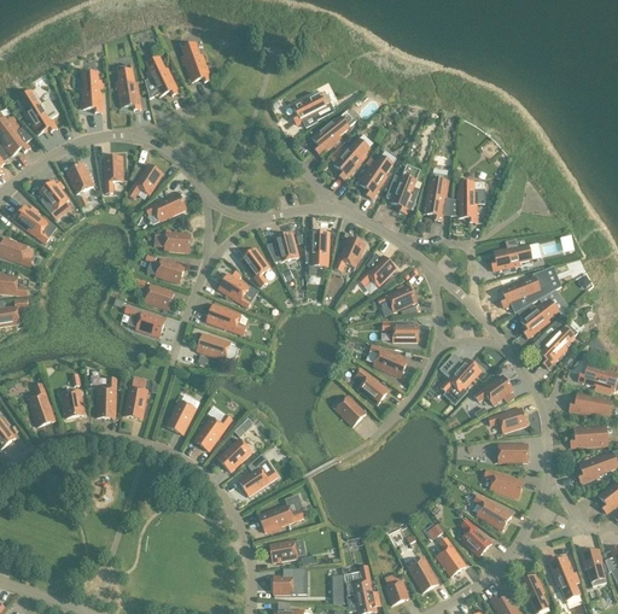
[(203,76),(204,81),(211,79),(202,53),(199,54),(194,41),(181,46),(184,53),(179,56),(182,63),(185,62),(191,81),(203,76)]
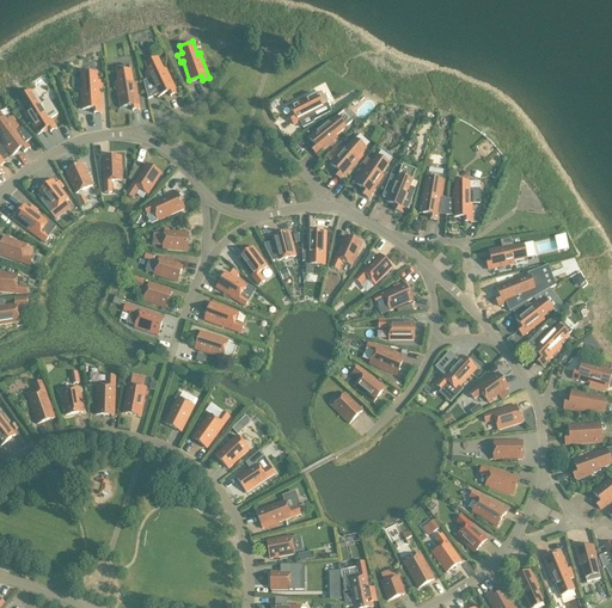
[(158,55),(145,61),(148,68),(144,71),(147,79),(150,78),(158,94),(169,90),(170,93),(177,91),(165,66),(163,67),(158,55)]
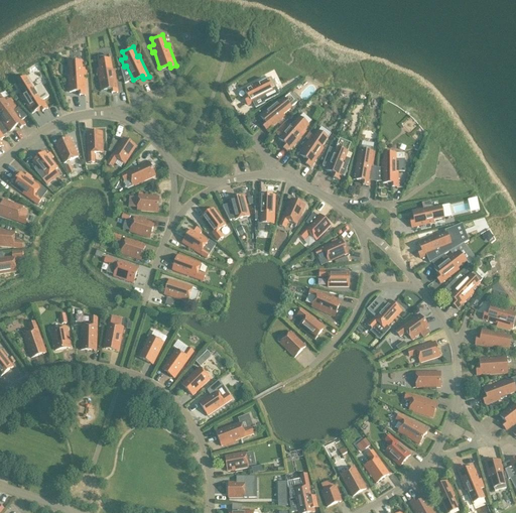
[(98,54),(99,67),(96,67),(97,73),(98,72),(101,89),(111,87),(112,91),(118,90),(114,68),(112,68),(110,56),(109,56),(109,53),(98,54)]
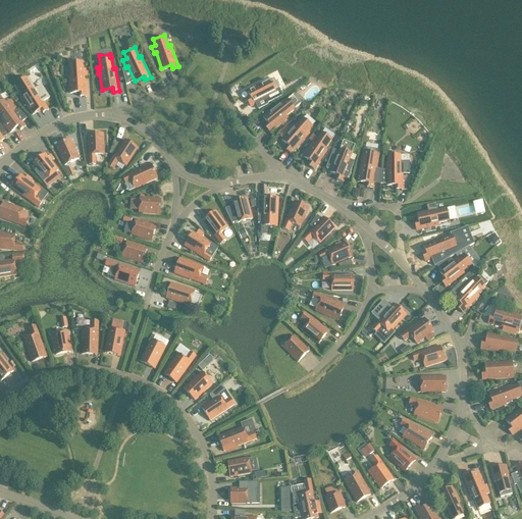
[(88,73),(87,66),(83,66),(82,60),(69,60),(70,73),(68,74),(69,91),(80,90),(80,94),(86,94),(85,73),(88,73)]
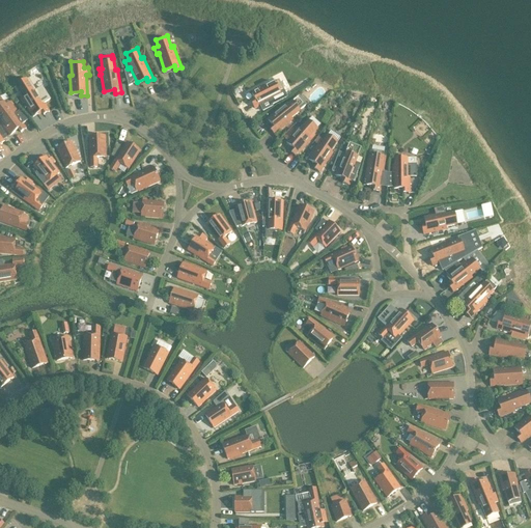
[(28,81),(26,78),(16,84),(22,93),(19,95),(23,101),(24,100),(32,114),(42,109),(44,112),(49,109),(44,101),(50,96),(43,85),(35,90),(29,81),(28,81)]
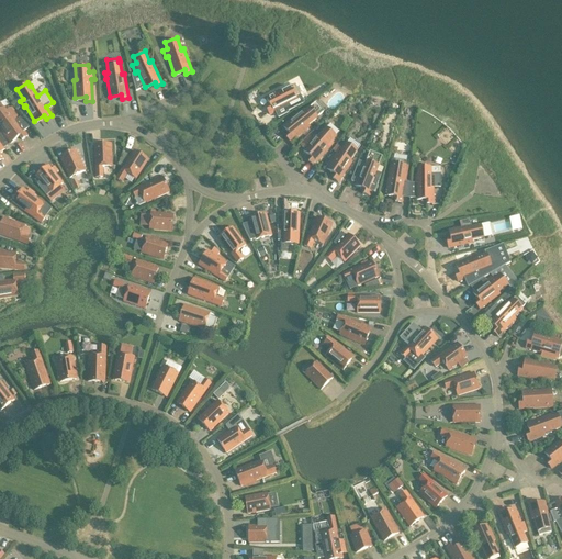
[(296,96),(300,93),(294,82),(279,90),(278,88),(266,94),(270,104),(267,107),(269,112),(285,103),(284,102),(296,96)]
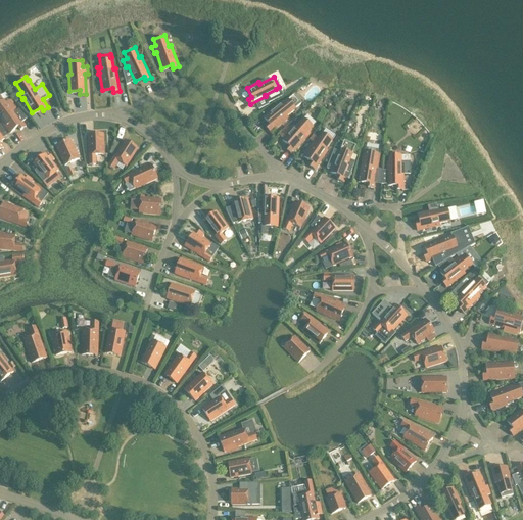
[(0,113),(1,115),(0,116),(10,131),(18,125),(20,128),(26,124),(21,120),(28,114),(19,106),(18,107),(10,97),(5,100),(3,98),(0,100),(0,113)]
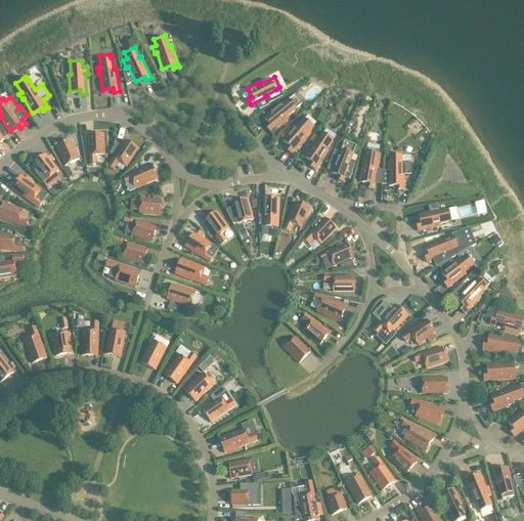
[(288,114),(296,106),(288,97),(277,105),(276,104),(263,115),(270,123),(266,125),(270,130),(289,116),(288,114)]
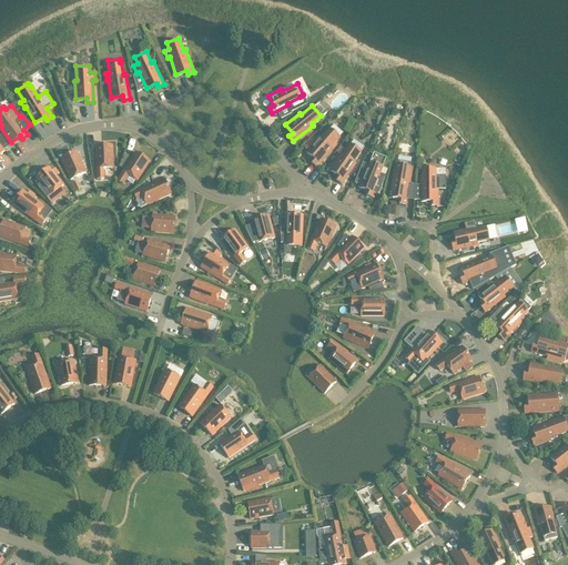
[(331,144),(340,135),(330,127),(320,137),(318,135),(306,150),(314,157),(312,160),(316,164),(333,145),(331,144)]
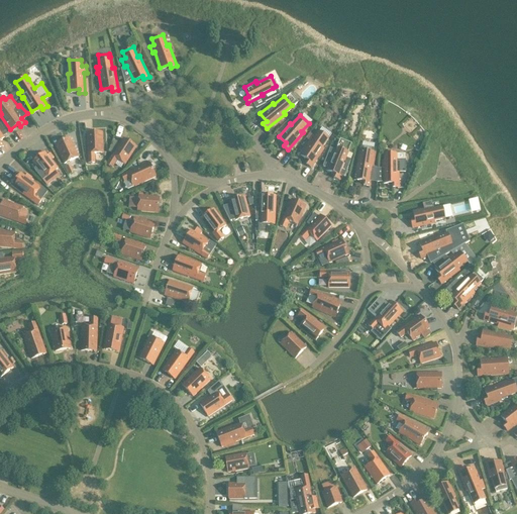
[(276,131),(279,134),(287,126),(283,122),(276,131)]
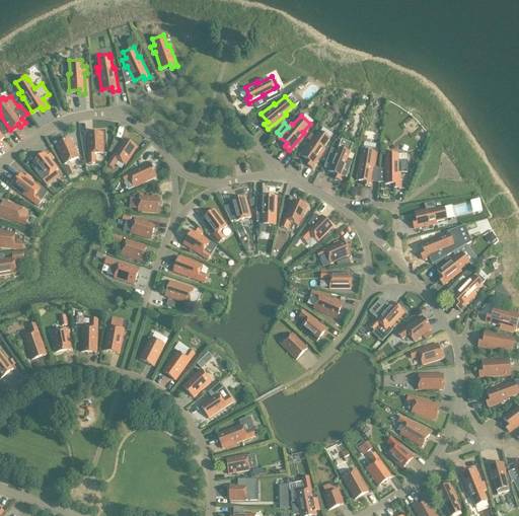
[(102,130),(86,131),(88,161),(95,161),(94,151),(103,151),(102,130)]
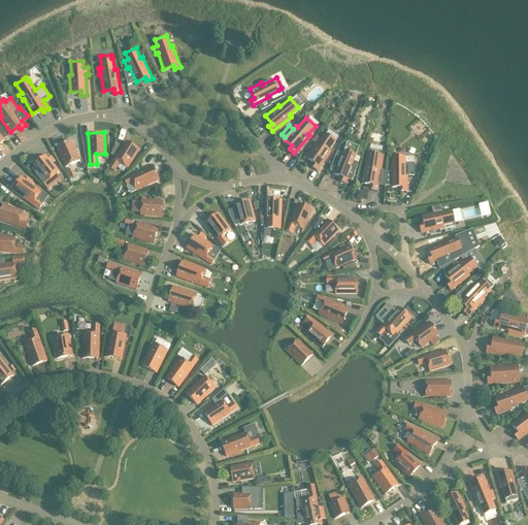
[(329,149),(335,138),(325,132),(318,142),(316,141),(306,156),(315,162),(312,165),(318,168),(331,150),(329,149)]
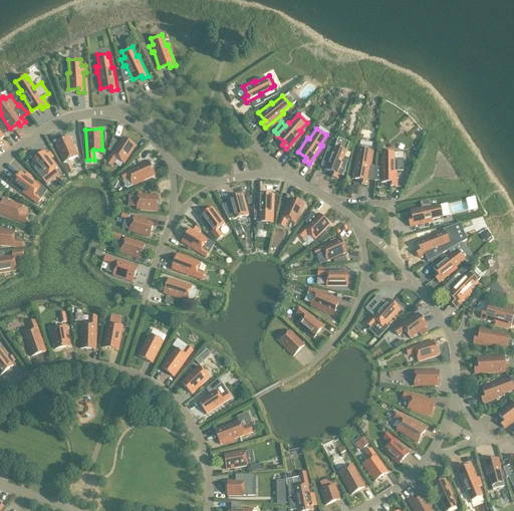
[(63,160),(77,154),(69,135),(54,142),(63,160)]
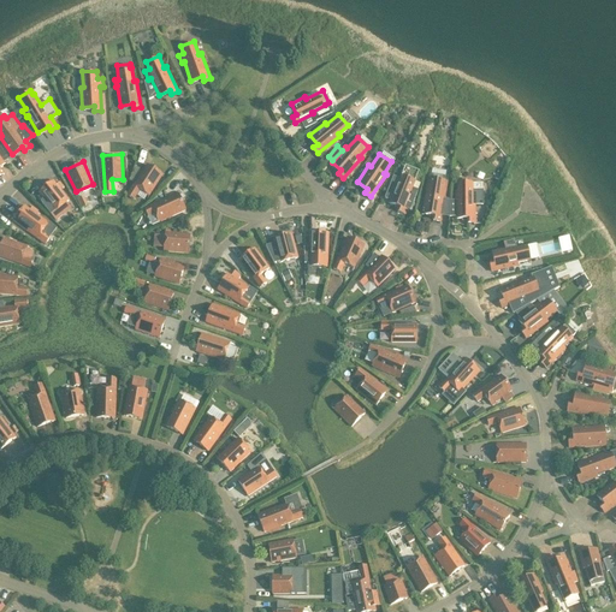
[(163,172),(147,161),(126,192),(134,197),(140,188),(148,192),(163,172)]
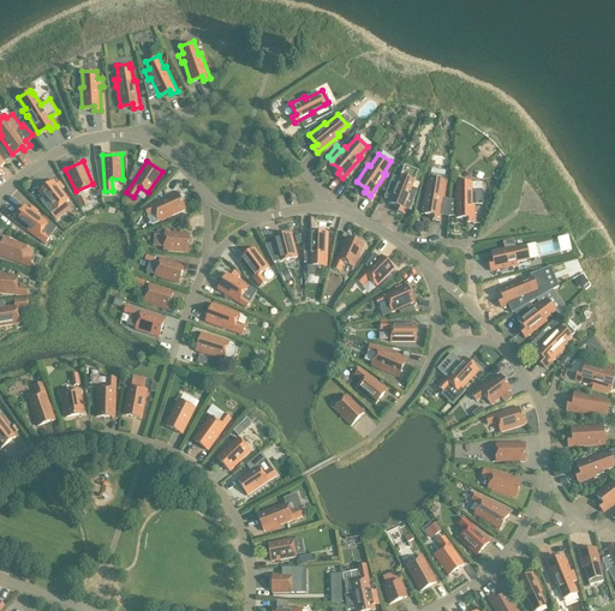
[(411,192),(408,192),(418,168),(404,163),(395,186),(393,186),(387,199),(399,204),(396,209),(404,211),(411,192)]
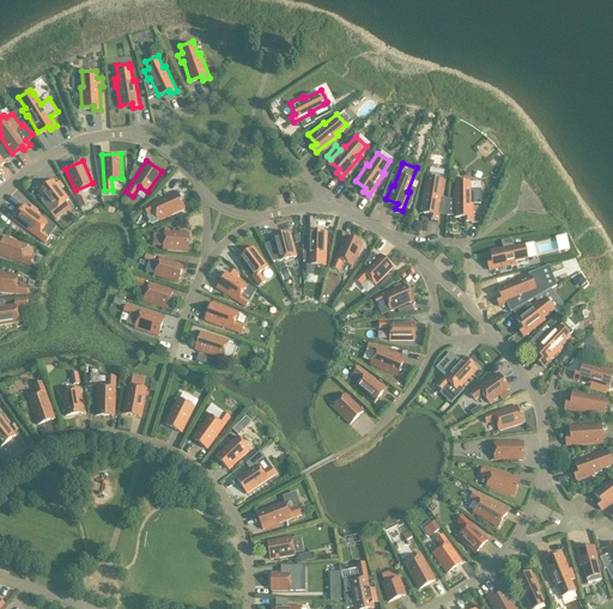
[(431,217),(438,218),(444,177),(442,177),(443,174),(429,171),(428,175),(425,175),(419,211),(431,212),(431,217)]
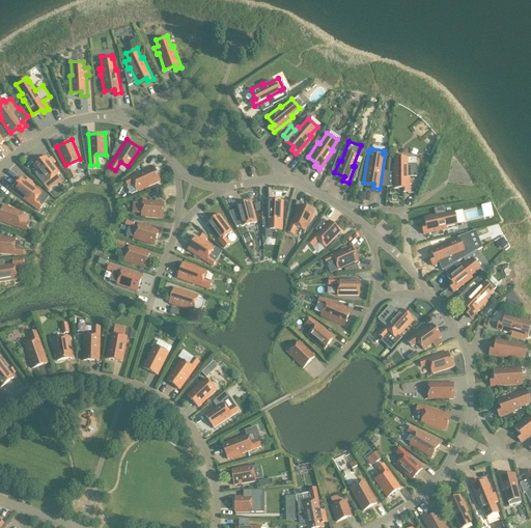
[(52,162),(55,159),(52,155),(48,157),(46,154),(33,164),(47,181),(44,183),(48,187),(54,183),(50,177),(57,172),(59,170),(52,162)]
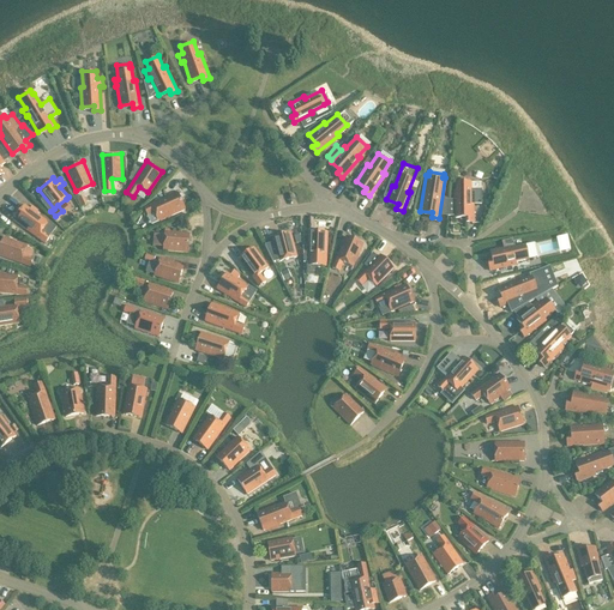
[(473,219),(473,201),(482,201),(481,187),(470,187),(470,180),(456,180),(456,187),(451,187),(451,199),(453,199),(453,216),(465,215),(465,219),(473,219)]
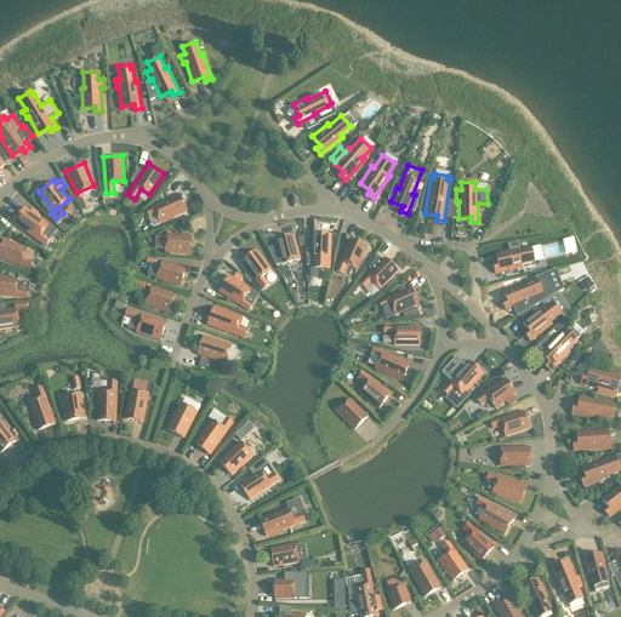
[(187,209),(178,192),(146,207),(149,216),(155,212),(160,221),(187,209)]
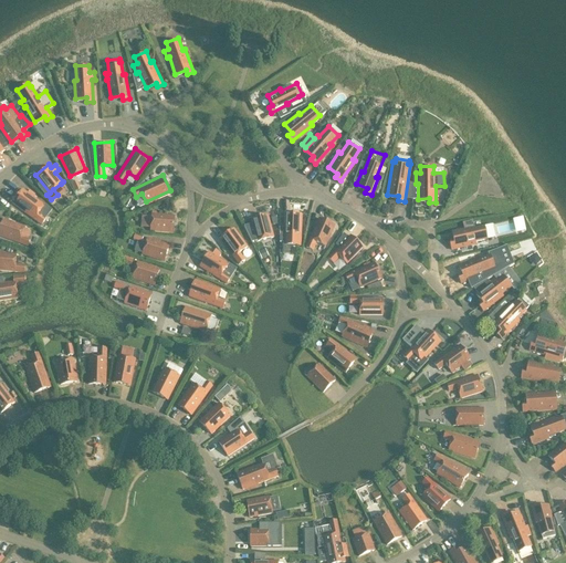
[(72,180),(75,189),(81,186),(76,178),(72,180)]
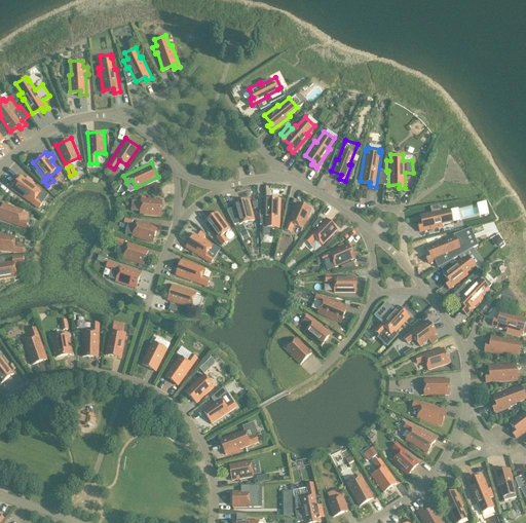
[(22,174),(11,186),(38,207),(42,200),(36,195),(41,188),(39,187),(42,184),(38,182),(36,185),(22,174)]
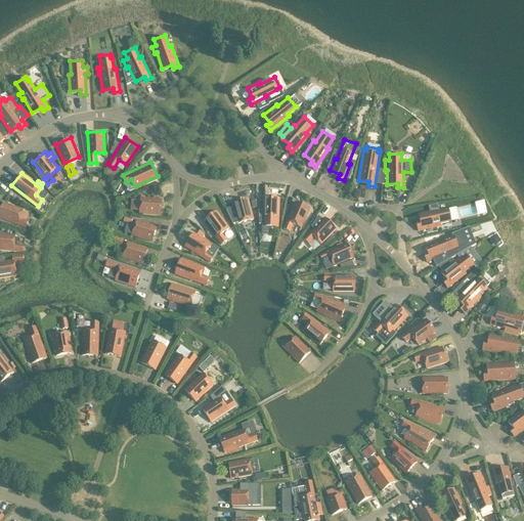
[(160,213),(162,198),(140,196),(139,211),(160,213)]
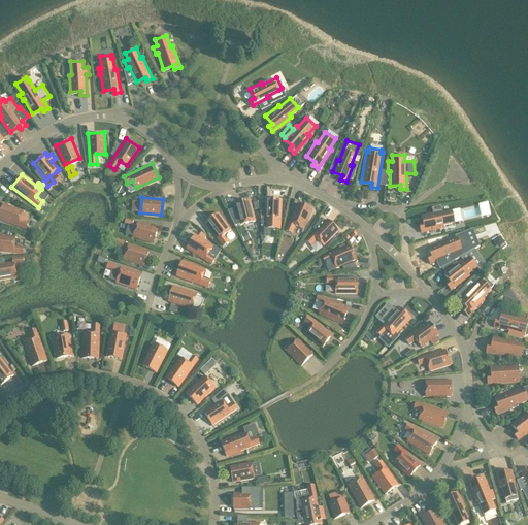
[(205,206),(209,212),(224,203),(220,197),(205,206)]
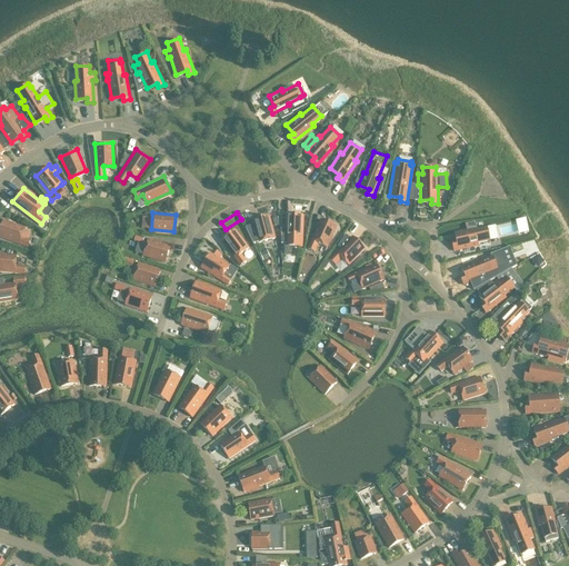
[(302,212),(286,212),(285,245),(292,245),(292,236),(302,236),(302,212)]
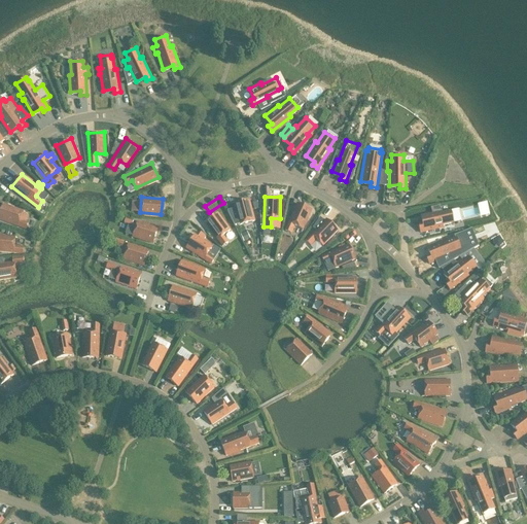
[(239,222),(254,218),(249,198),(234,202),(239,222)]
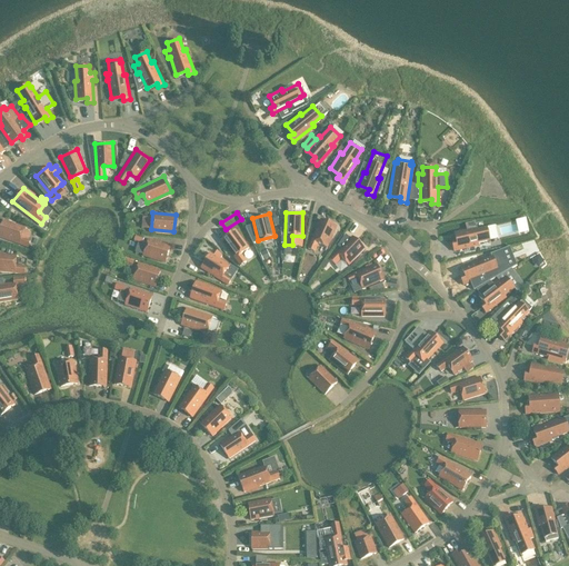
[(327,245),(336,224),(320,217),(311,238),(327,245)]
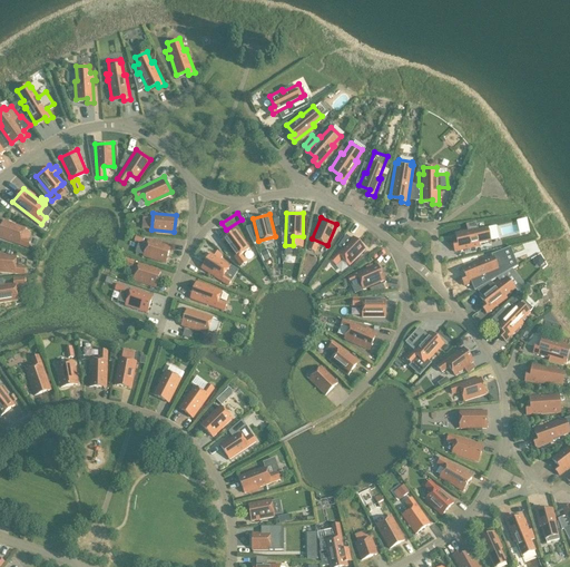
[(3,218),(0,226),(0,235),(28,245),(31,237),(21,234),(25,226),(3,218)]
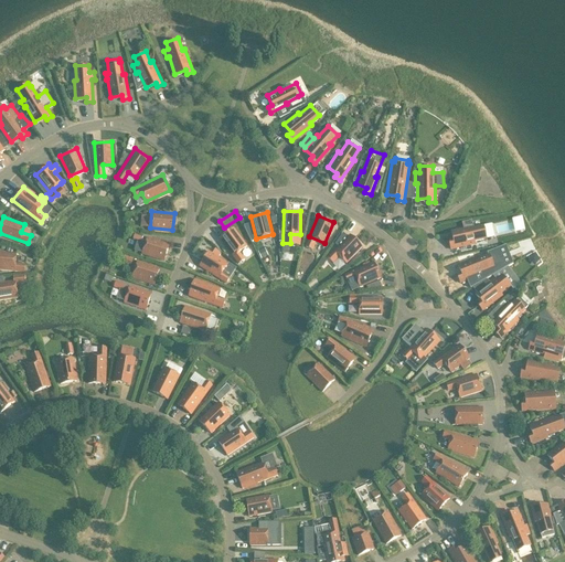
[(475,239),(486,236),(483,223),(469,226),(469,224),(450,229),(454,240),(449,240),(450,246),(475,241),(475,239)]
